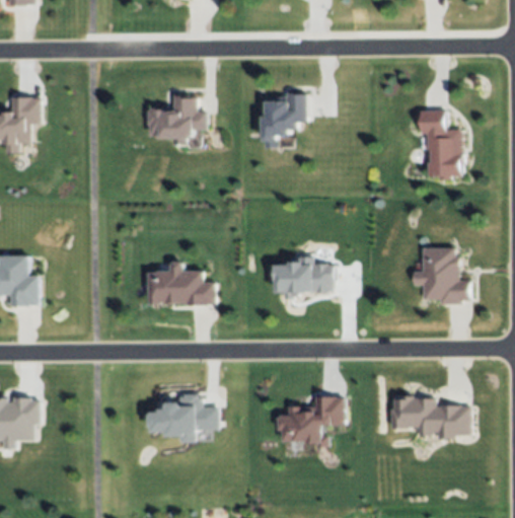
[(265,148),(277,147),(277,135),(290,135),(289,130),(297,130),(297,123),(305,123),(305,93),(284,93),(284,97),(264,97),(265,148)]
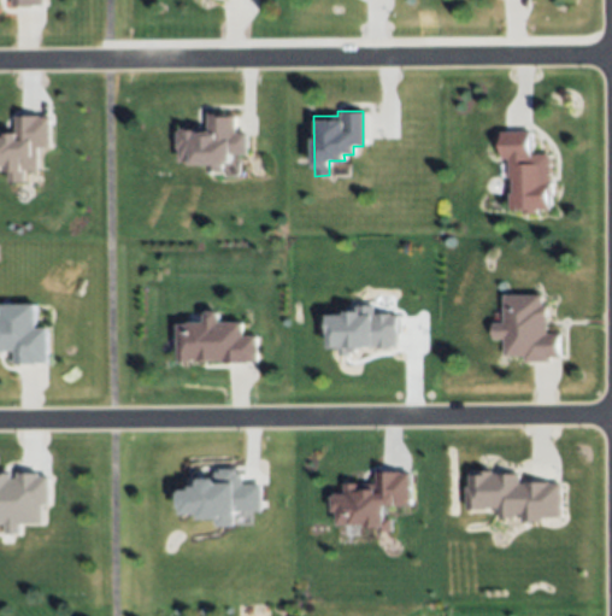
[(175,163),(206,164),(205,171),(233,172),(233,153),(245,154),(245,134),(233,133),(234,115),(206,113),(205,129),(176,128),(175,163)]
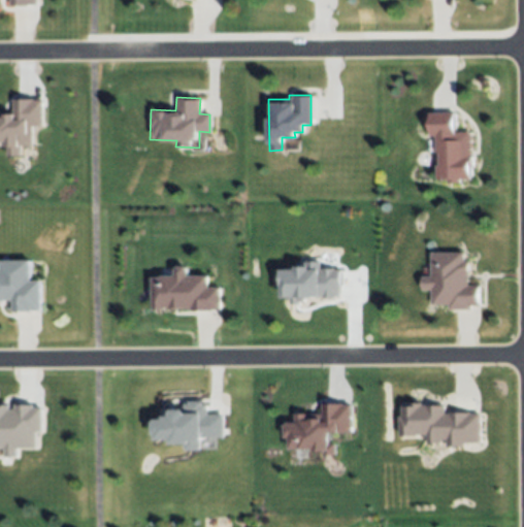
[(39,99),(10,99),(10,112),(0,112),(0,141),(4,141),(4,156),(18,156),(18,145),(29,145),(29,126),(39,126),(39,99)]
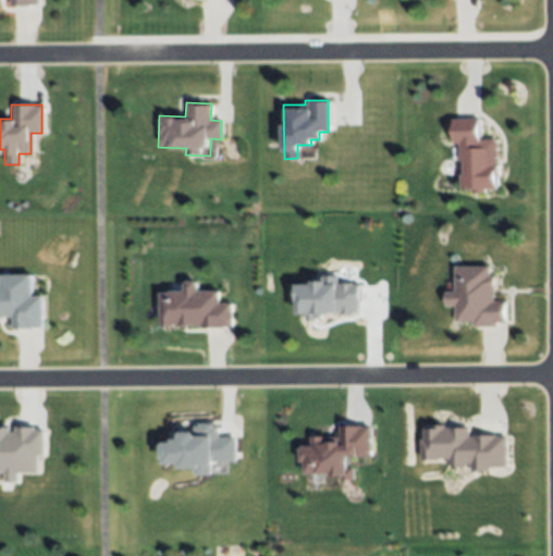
[(492,139),(476,139),(475,119),(450,119),(450,144),(455,143),(456,189),(467,189),(467,192),(493,190),(492,139)]
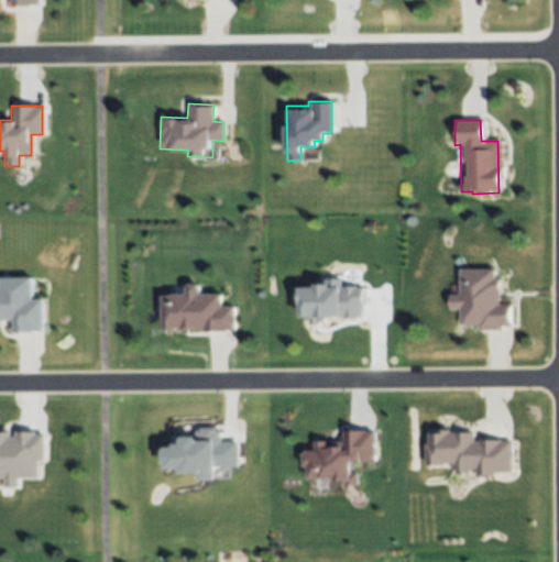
[(493,268),(493,276),(496,276),(496,305),(510,305),(510,321),(495,321),(495,326),(474,326),(474,321),(459,321),(459,307),(449,307),(449,290),(457,290),(457,268),(493,268)]
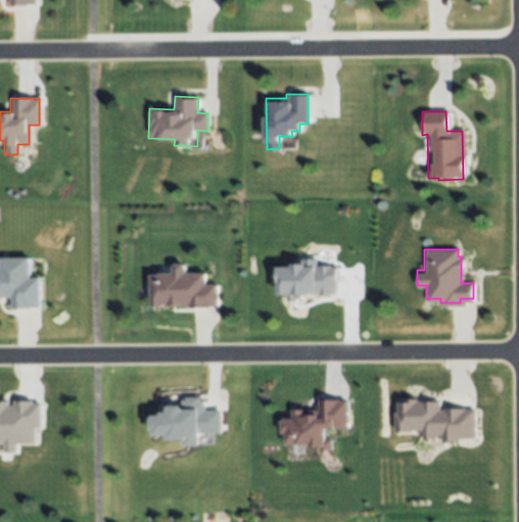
[(38,309),(38,278),(28,278),(28,257),(0,257),(0,297),(9,297),(9,309),(38,309)]
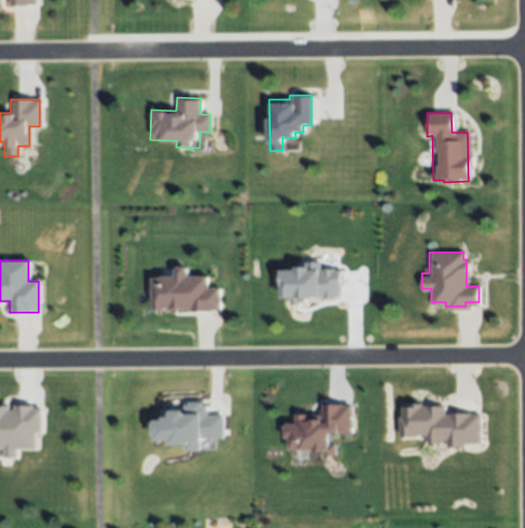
[(298,299),(339,298),(338,269),(318,269),(318,262),(294,262),(295,270),(279,270),(280,298),(288,298),(288,305),(298,304),(298,299)]
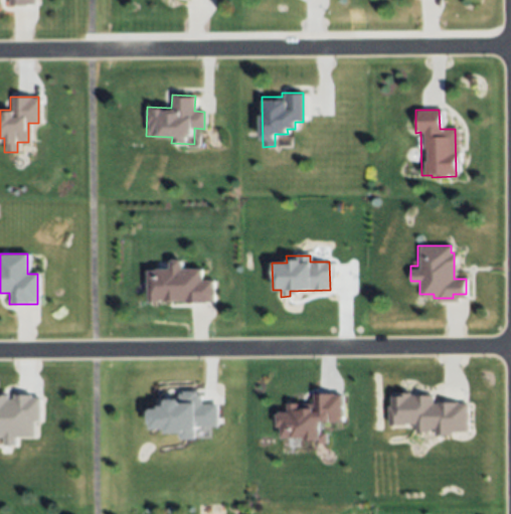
[(146,303),(213,302),(212,280),(200,281),(200,269),(180,269),(180,260),(168,261),(168,270),(146,270),(146,303)]
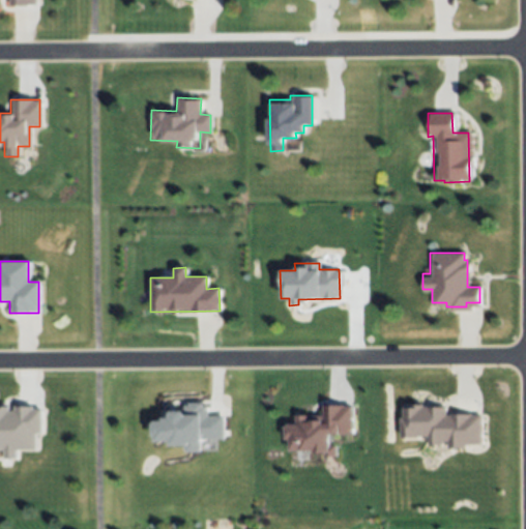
[(221,439),(221,415),(205,415),(205,404),(181,404),(181,411),(162,411),(162,421),(152,421),(152,441),(169,441),(169,446),(181,446),(181,451),(199,452),(199,439),(221,439)]
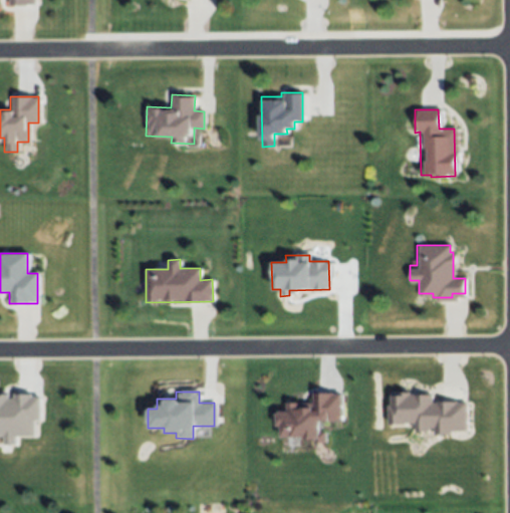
[(339,394),(310,394),(310,403),(284,403),(284,412),(273,412),(273,427),(277,427),(277,439),(322,440),(322,432),(317,432),(317,421),(338,422),(339,394)]
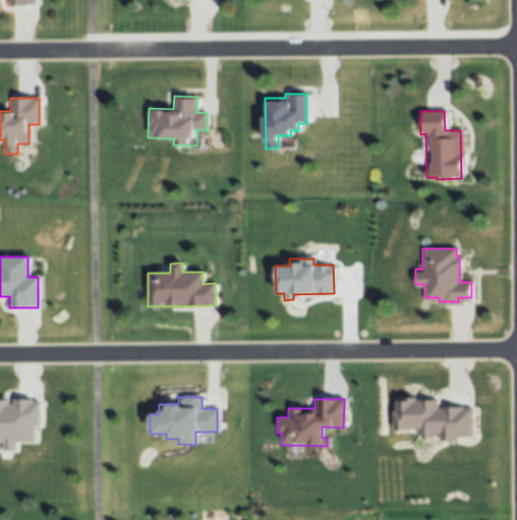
[(470,407),(436,407),(435,399),(391,399),(391,429),(417,429),(417,437),(437,437),(437,441),(455,441),(455,437),(470,437),(470,407)]
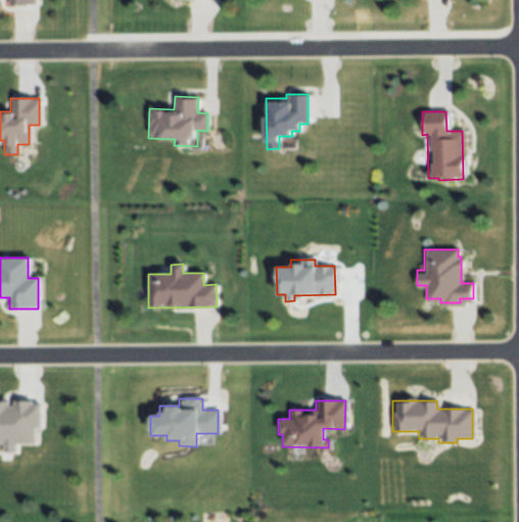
[(0,444),(1,444),(1,453),(15,453),(15,443),(34,444),(34,427),(39,427),(39,401),(12,401),(12,402),(0,402),(0,444)]
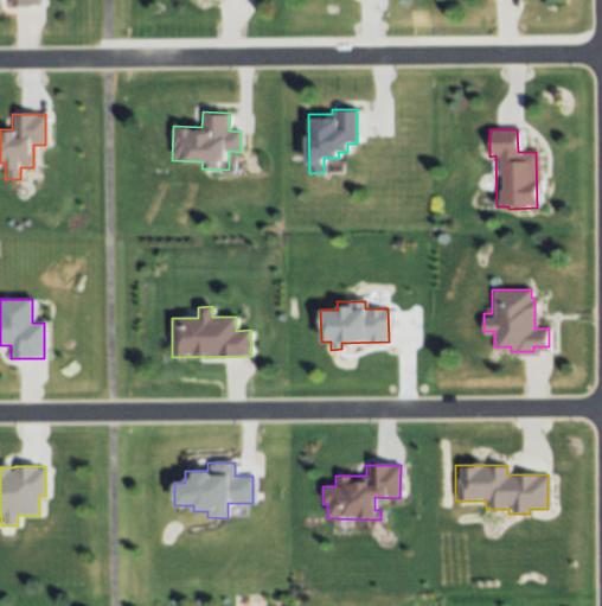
All buildings are outlined.
